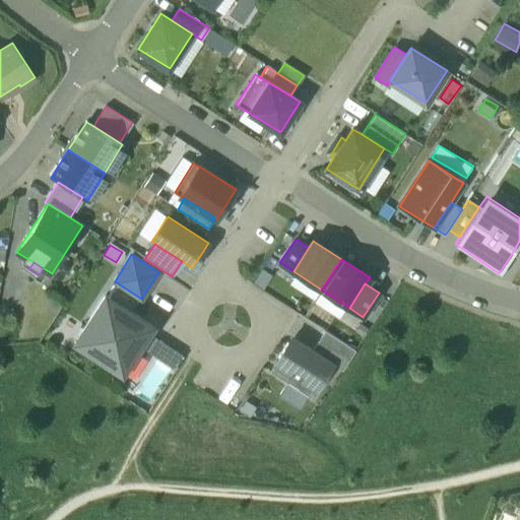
[(151,326),(104,296),(73,343),(121,374),(151,326)]
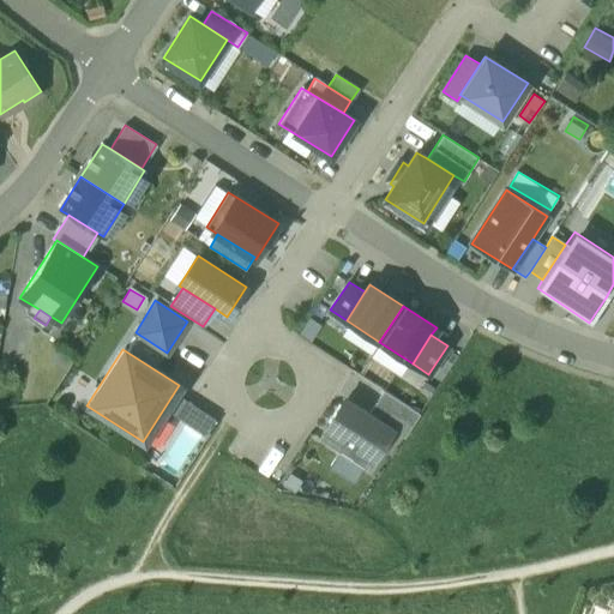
[(384,392),(369,416),(392,431),(404,438),(420,414),(384,392)]
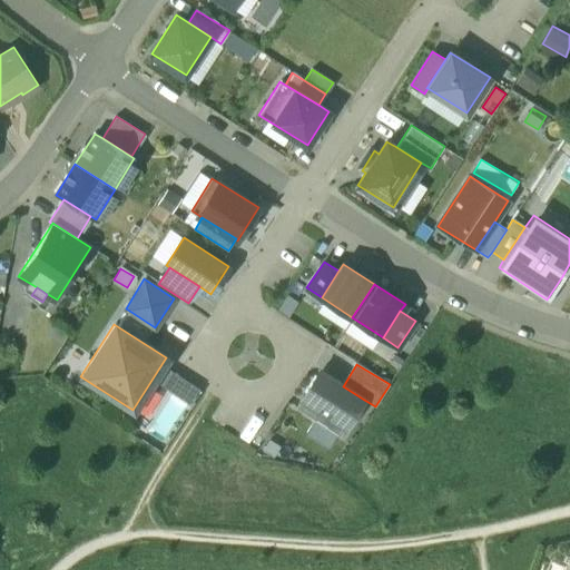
[(315,376),(295,408),(341,436),(364,400),(343,386),(337,383),(334,387),(315,376)]
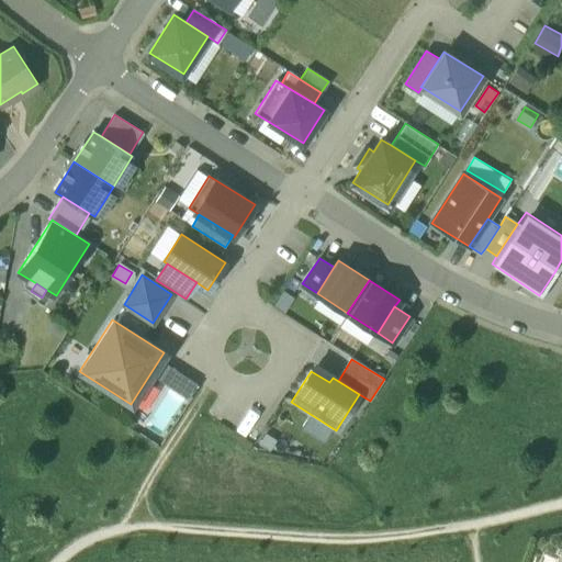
[(186,403),(197,383),(179,373),(168,393),(186,403)]
